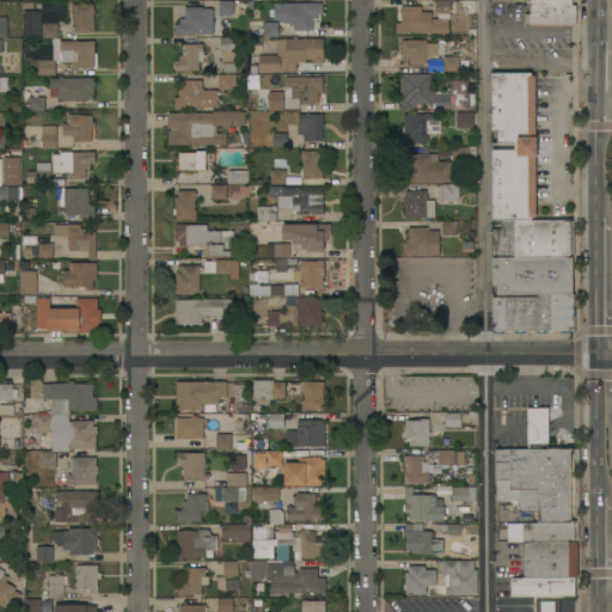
[(451,0),(451,13),(436,13),(436,0),(451,0)]
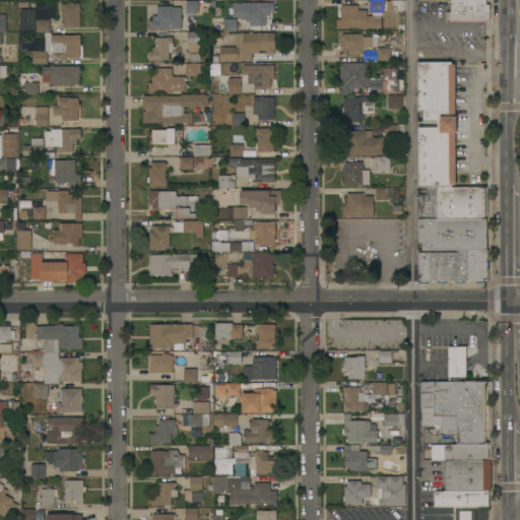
[(450,21),(450,20),(445,20),(445,11),(450,11),(450,0),(485,0),(485,4),(484,21),(450,21)]
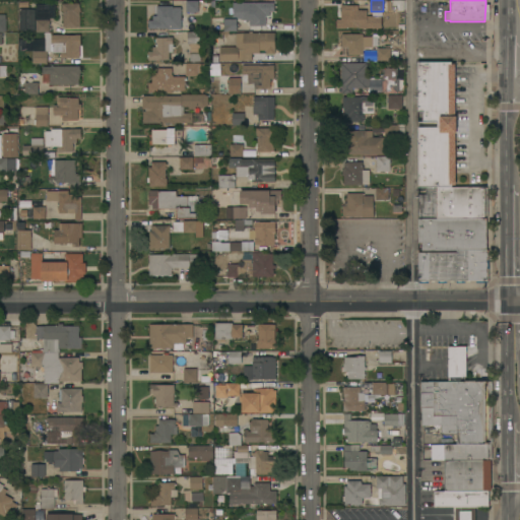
[(198,12),(193,12),(193,14),(188,14),(188,29),(168,29),(168,28),(148,29),(147,20),(152,20),(152,6),(172,6),(172,7),(180,7),(180,13),(185,13),(185,1),(198,1),(198,12)]
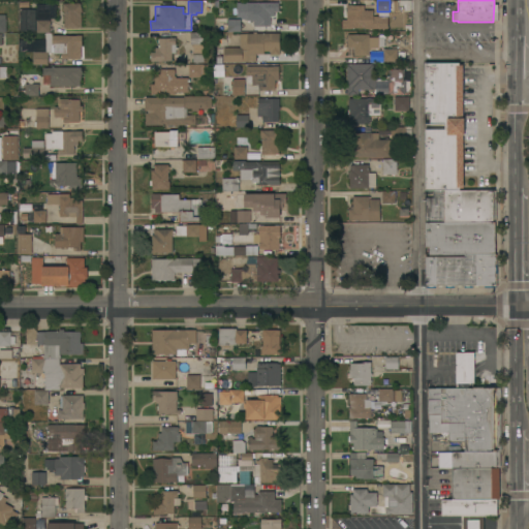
[(270,26),(253,26),(253,21),(252,21),(252,22),(249,22),(249,21),(247,21),(247,20),(240,18),(239,3),(278,2),(278,11),(274,11),(274,17),(270,17),(270,26)]
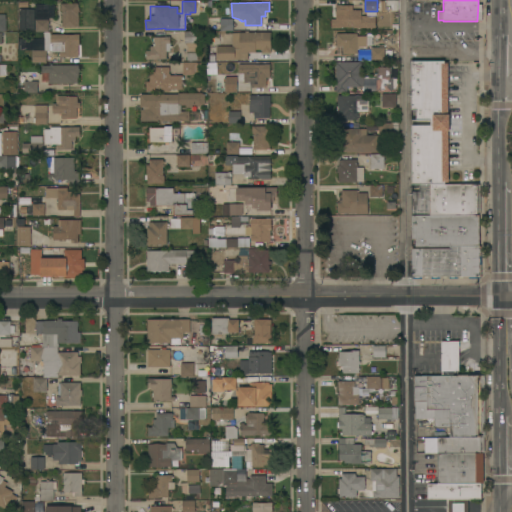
[(48,31),(35,31),(35,4),(54,4),(54,18),(48,18),(48,31)]
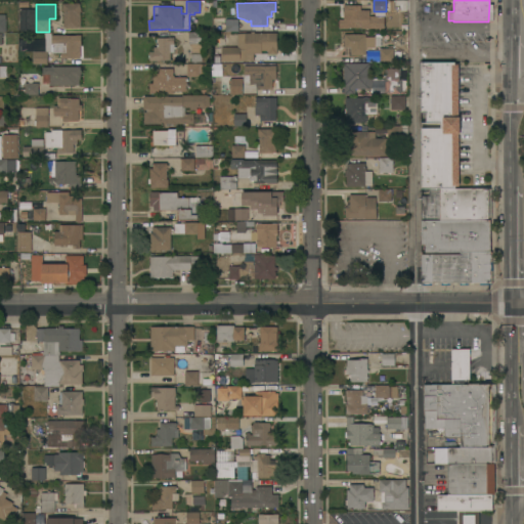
[(80,4),(80,7),(81,7),(81,12),(80,12),(80,15),(80,28),(78,28),(63,28),(63,27),(62,27),(62,24),(63,24),(63,11),(61,11),(61,4),(80,4)]
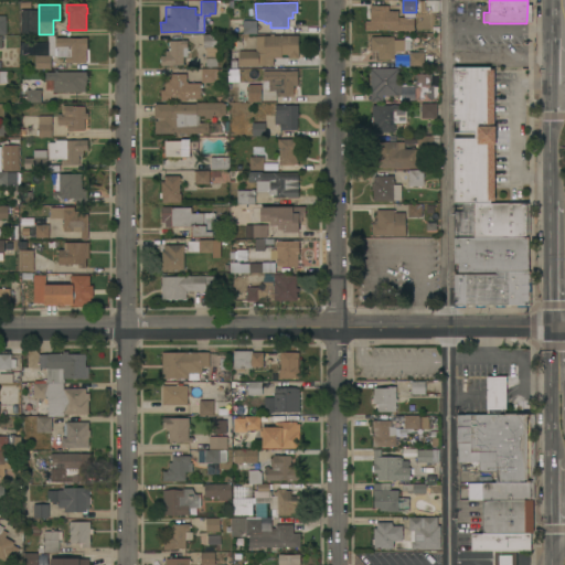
[(375,17),(371,17),(371,6),(376,6),(388,6),(388,11),(393,11),(393,21),(397,21),(397,31),(387,31),(387,30),(375,30),(375,17)]
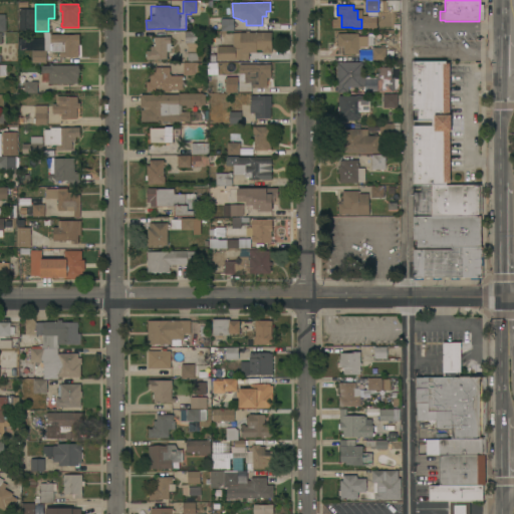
[(34,30),(19,30),(19,9),(34,9),(34,30)]
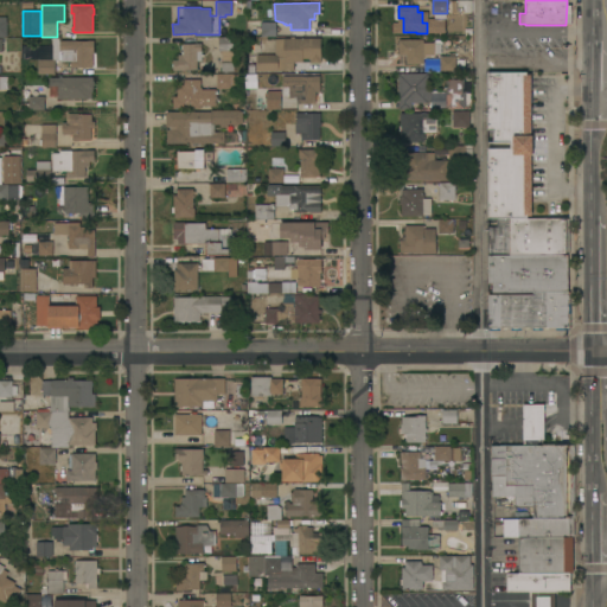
[(275,21),(275,37),(261,37),(261,23),(275,21)]
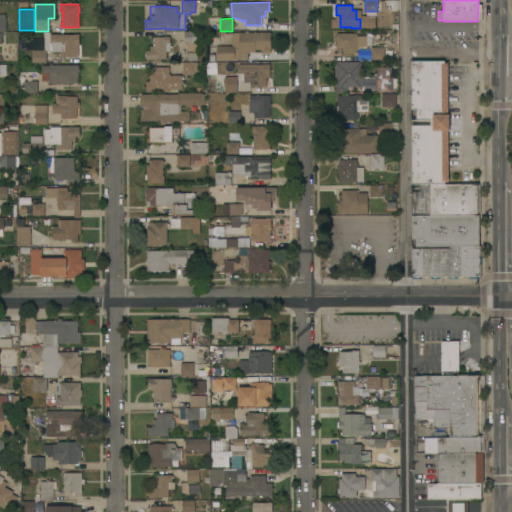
[(197,31),(197,61),(187,61),(186,43),(184,43),(184,31),(197,31)]
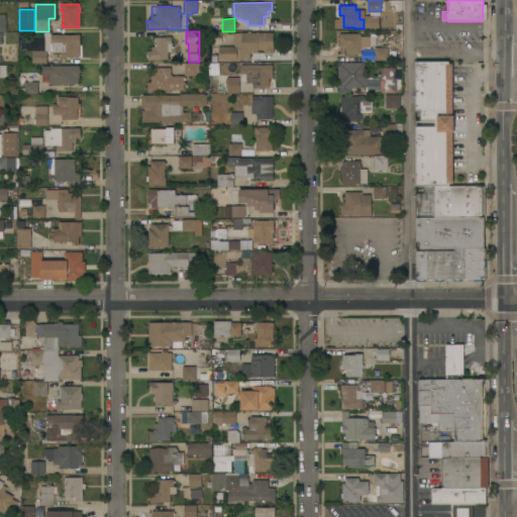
[(65,34),(65,35),(74,35),(74,34),(80,34),(80,45),(79,45),(79,58),(60,58),(60,53),(52,53),(52,52),(46,52),(46,64),(31,64),(31,52),(44,52),(44,49),(43,49),(42,47),(44,45),(44,32),(50,32),(50,34),(65,34)]
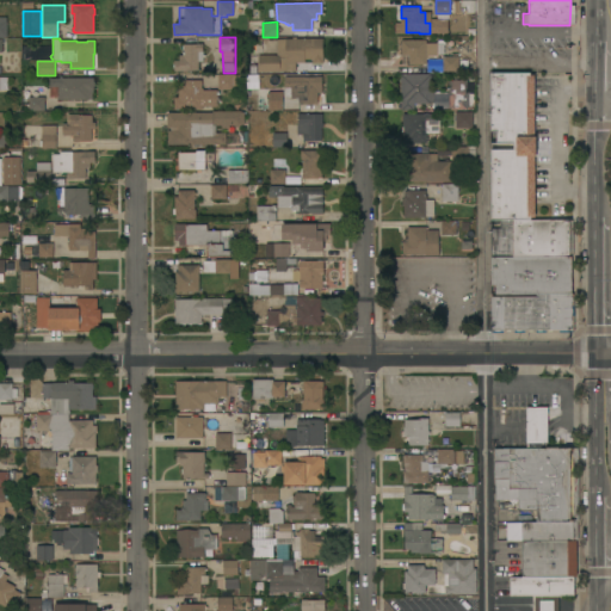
[(295,63),(295,72),(258,72),(258,55),(277,55),(277,38),(322,38),(322,59),(321,59),(321,62),(315,62),(315,59),(304,59),(304,63),(295,63)]
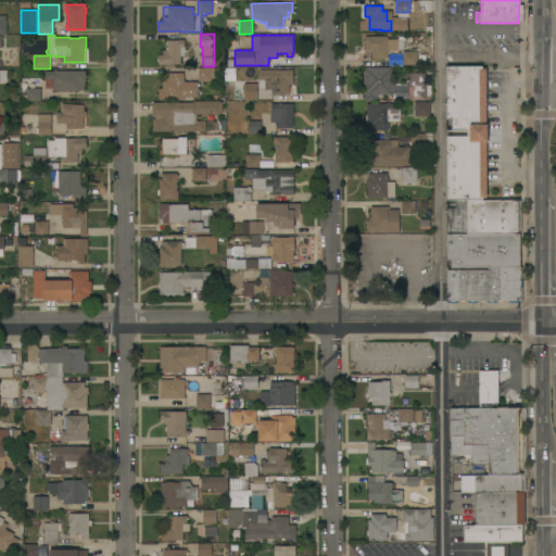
[(388,36),(388,39),(397,39),(404,39),(404,49),(397,49),(397,51),(389,51),(389,53),(388,53),(388,59),(371,59),(371,50),(365,50),(365,36),(388,36)]
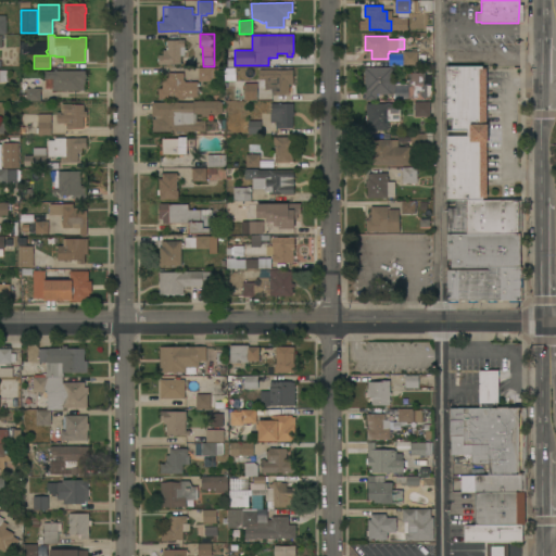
[(180,64),(168,64),(168,65),(159,65),(159,54),(163,54),(163,50),(167,50),(167,40),(178,40),(178,39),(185,39),(185,55),(180,55),(180,64)]
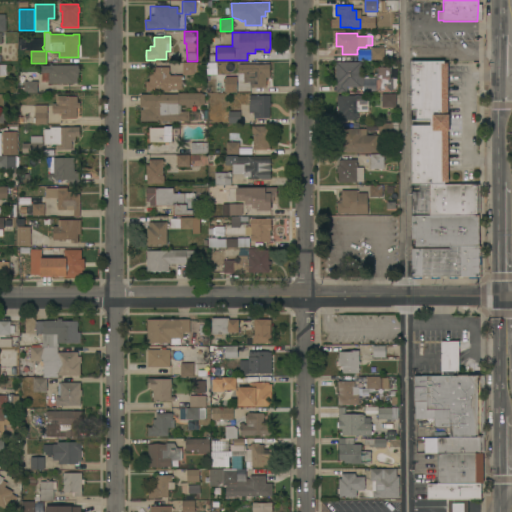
[(384,47),(384,60),(371,60),(370,47),(384,47)]
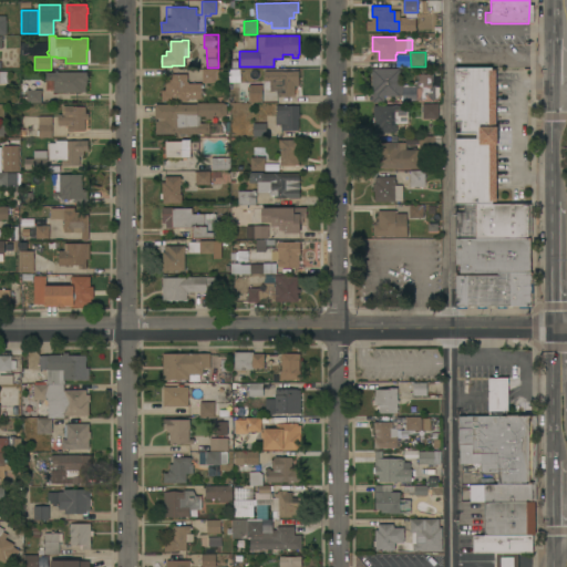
[(455,204),(455,138),(476,138),(476,132),(461,133),(461,121),(455,121),(455,68),(492,68),(492,70),(495,70),(496,202),(492,202),(492,204),(463,204),(455,204)]
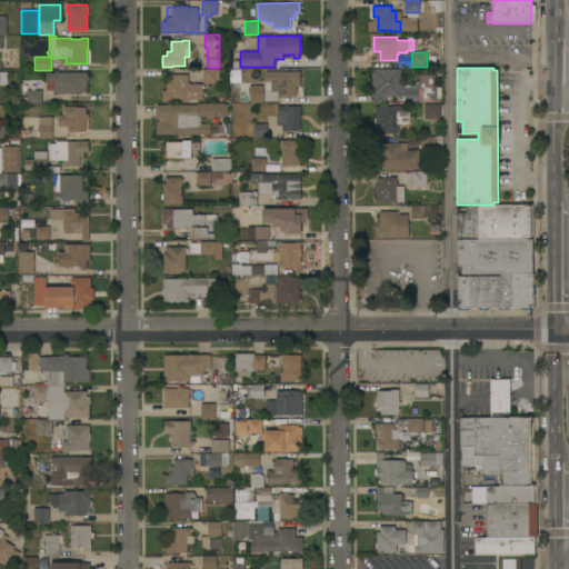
[(218,69),(218,70),(225,70),(225,83),(202,83),(202,69),(218,69)]
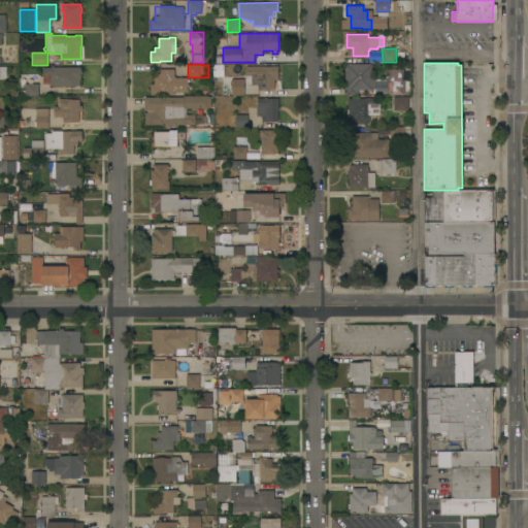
[(372,64),(372,77),(374,77),(374,89),(372,89),(372,90),(357,90),(357,95),(347,95),(347,87),(345,87),(345,64),(372,64)]
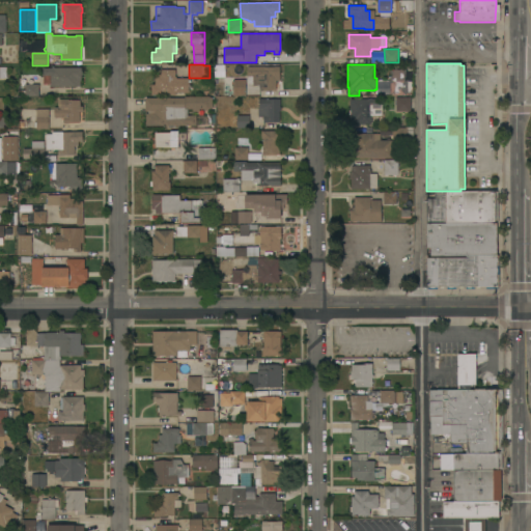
[(264,66),(264,67),(274,67),(274,66),(279,66),(279,81),(276,81),(276,90),(266,90),(259,90),(259,86),(257,86),(252,86),(252,84),(247,84),(247,66),(264,66)]
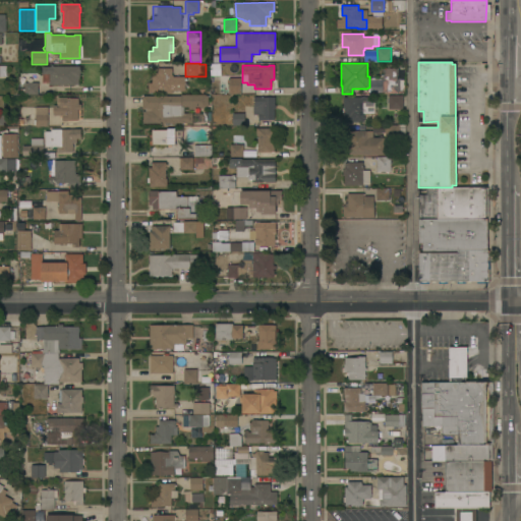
[(79,77),(79,79),(78,79),(78,84),(49,85),(49,83),(41,83),(41,67),(79,66),(79,77)]
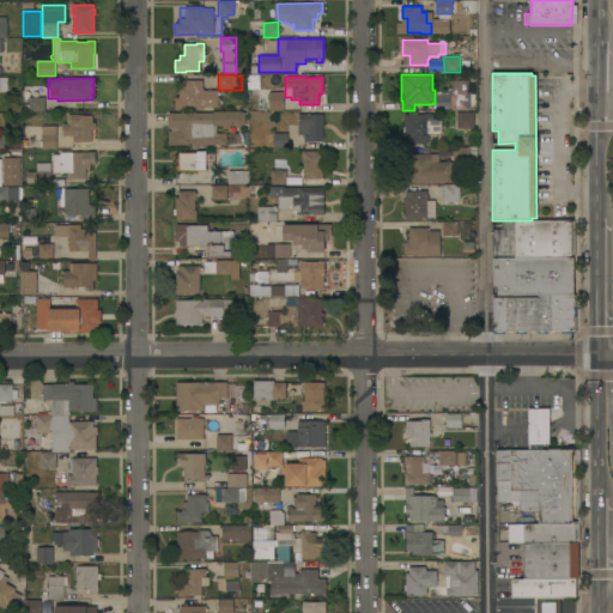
[(202,80),(202,89),(204,89),(204,90),(217,90),(217,92),(220,92),(219,96),(218,96),(217,107),(202,107),(202,110),(174,110),(174,97),(176,97),(176,90),(178,90),(178,86),(186,86),(186,80),(202,80)]
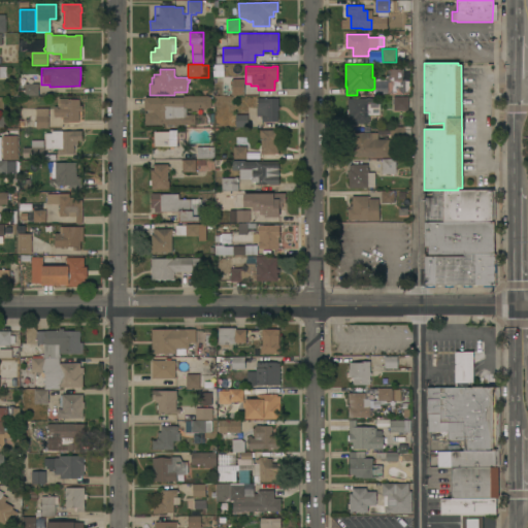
[(388,95),(388,94),(375,94),(375,80),(388,80),(388,69),(401,69),(401,78),(404,78),(404,80),(409,80),(409,89),(404,89),(404,94),(403,94),(403,95),(388,95)]
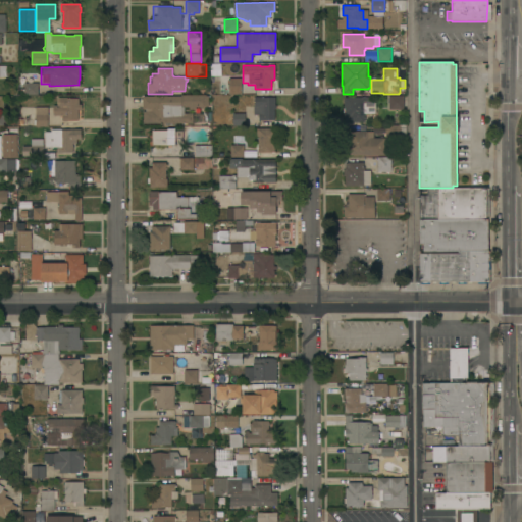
[(25,95),(25,75),(31,75),(31,72),(39,72),(38,95),(25,95)]
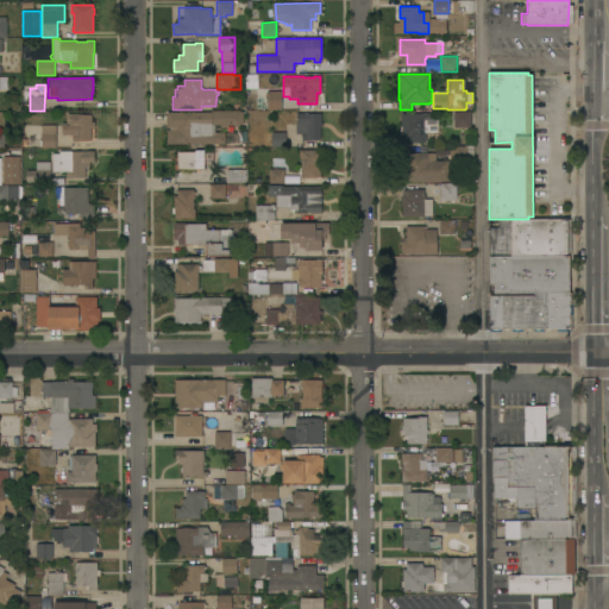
[(268,110),(267,92),(272,92),(272,86),(281,86),(281,110),(268,110)]
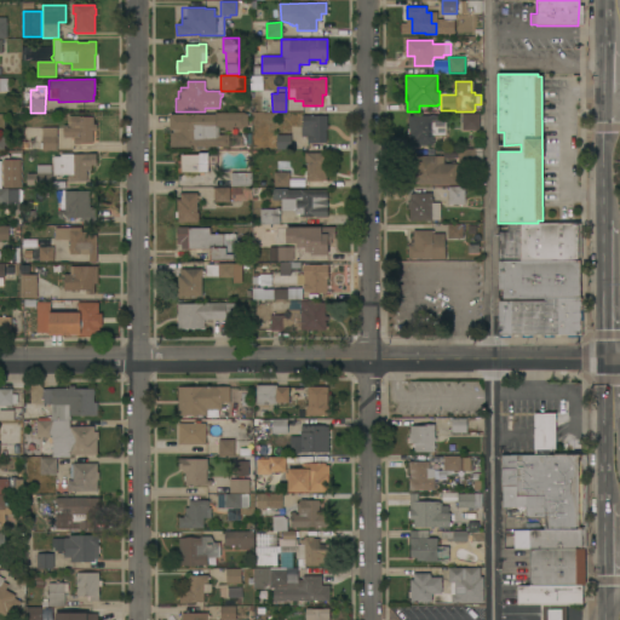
[(170,147),(170,132),(173,132),(173,130),(170,130),(170,114),(214,114),(214,113),(245,113),(245,114),(247,114),(247,126),(245,126),(245,127),(242,127),(242,130),(239,130),(239,127),(233,127),(233,130),(224,130),(224,127),(218,127),(218,135),(229,135),(229,147),(170,147)]
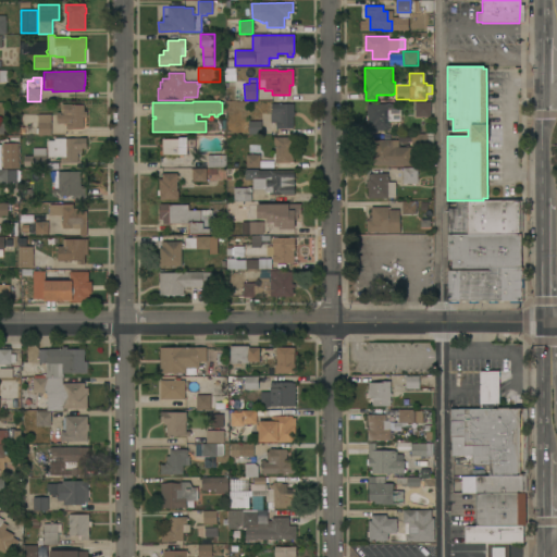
[(431,102),(431,116),(416,116),(416,101),(431,102)]
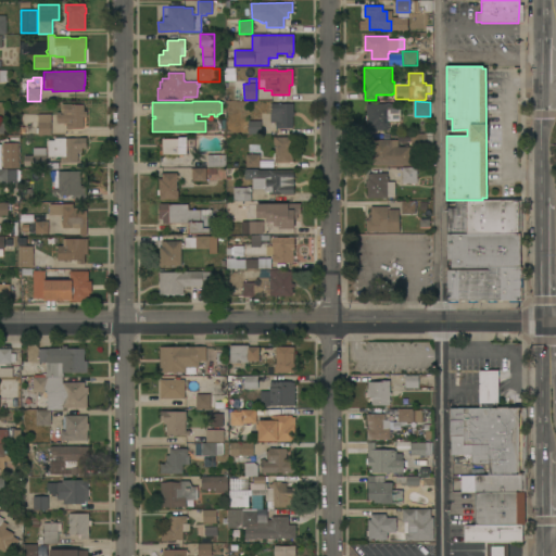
[(293,112),(293,116),(292,116),(292,127),(280,127),(280,128),(276,128),(276,123),(270,123),(270,113),(270,103),(280,103),(293,104),(293,112)]
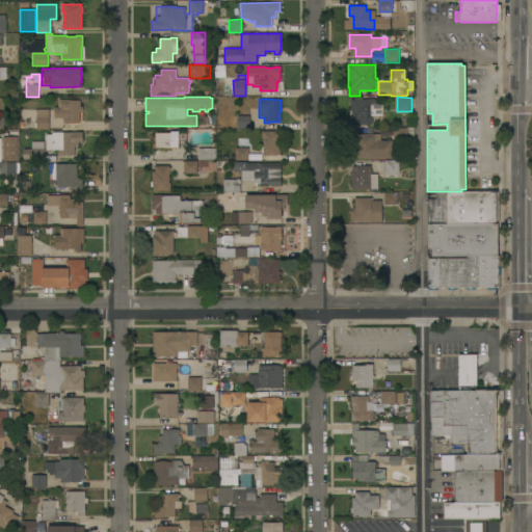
[(377,99),(377,104),(382,104),(382,116),(371,116),(371,124),(354,125),(354,124),(351,124),(350,99),(377,99)]
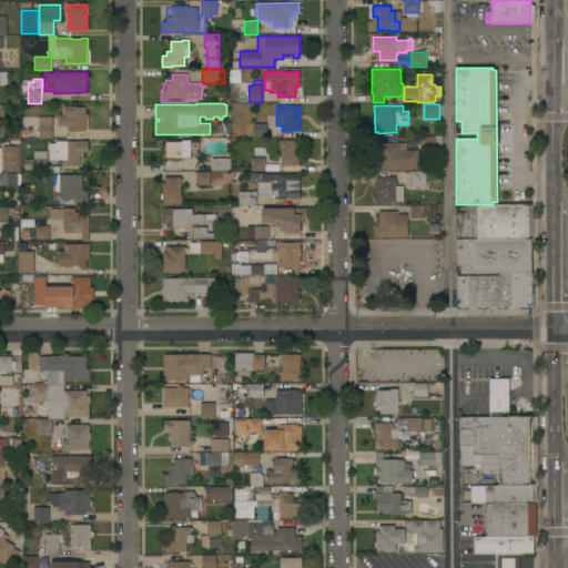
[(84,131),(73,131),(73,132),(68,132),(68,125),(58,127),(58,115),(62,115),(62,107),(73,107),(84,107),(84,110),(85,110),(85,113),(89,113),(89,120),(84,120),(84,131)]
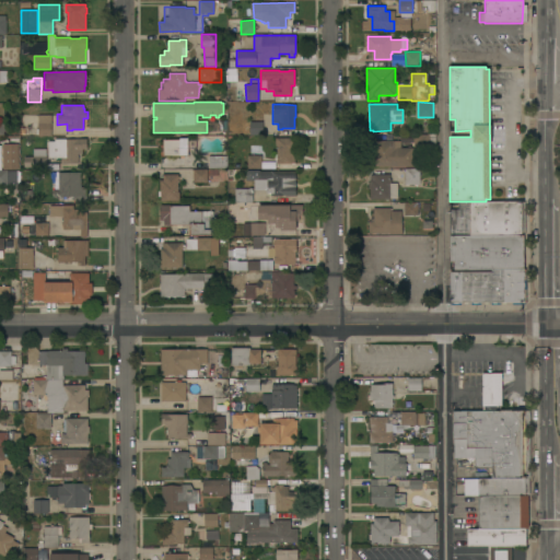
[(38,136),(38,115),(51,115),(51,136),(38,136)]
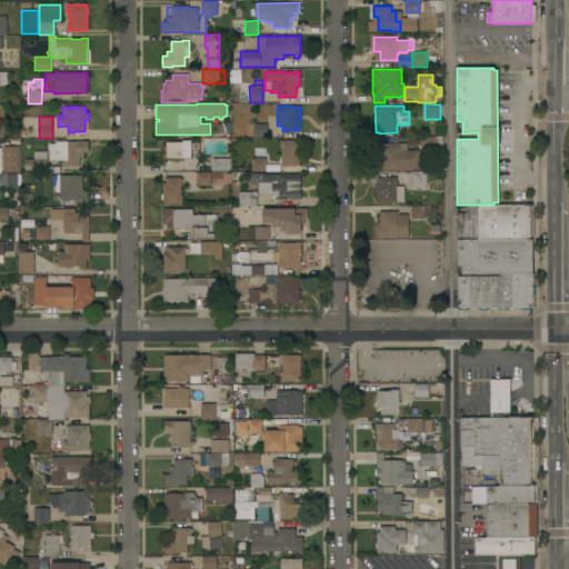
[(267,123),(267,137),(253,137),(253,123),(267,123)]
